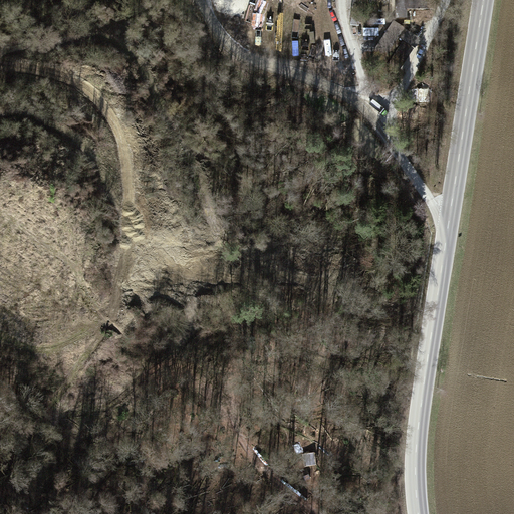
[(361,0),(353,0),(351,23),(359,24),(361,0)]
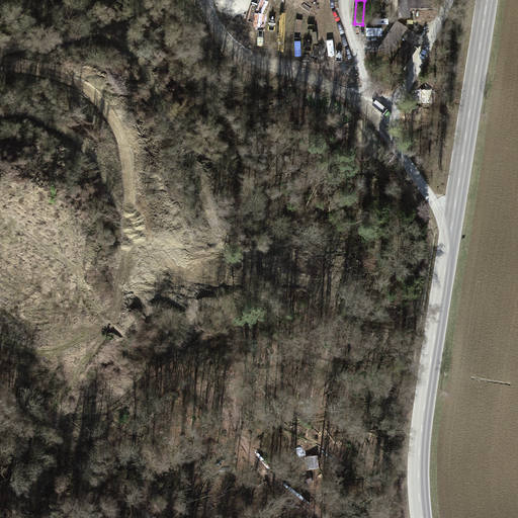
[(430,0),(399,0),(400,17),(411,17),(410,8),(431,7),(430,0)]
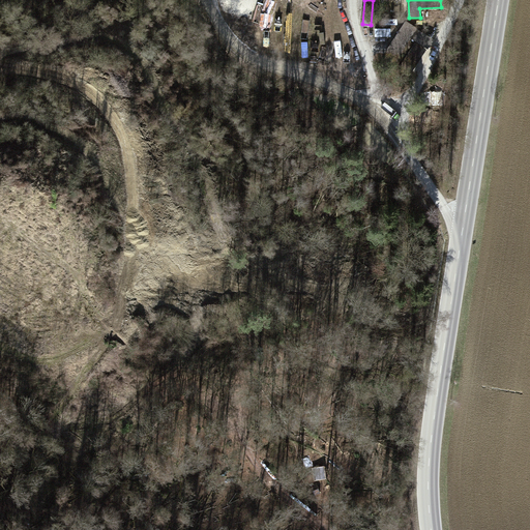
[(417,28),(408,22),(387,55),(396,61),(417,28)]
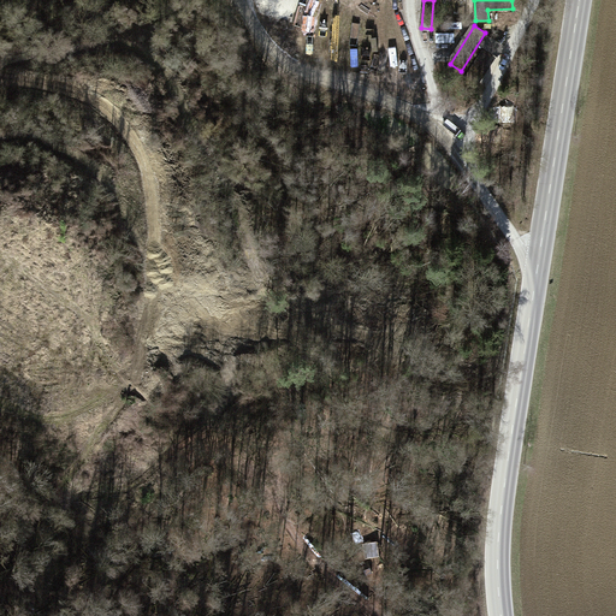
[(486,34),(480,45),(495,54),(501,43),(486,34)]
